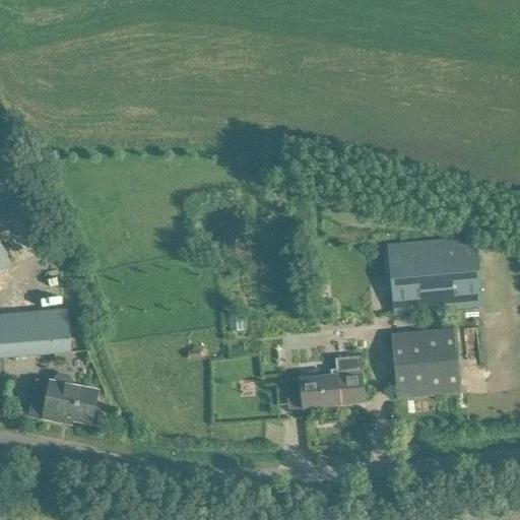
[(476,238),(325,252),(331,321),(482,308),(476,238)]
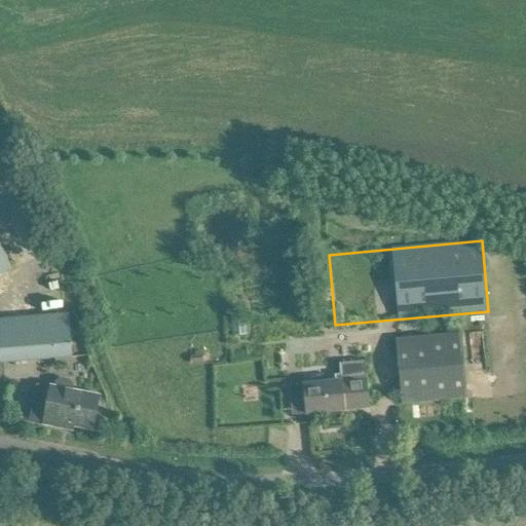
[(0,275),(12,269),(0,243),(0,275)]
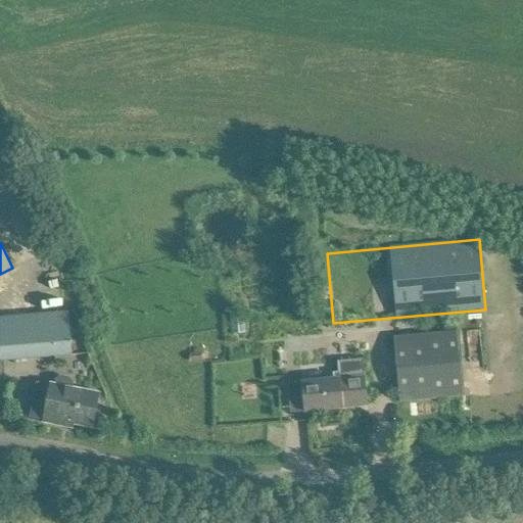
[(65,265),(49,269),(53,281),(68,276),(65,265)]
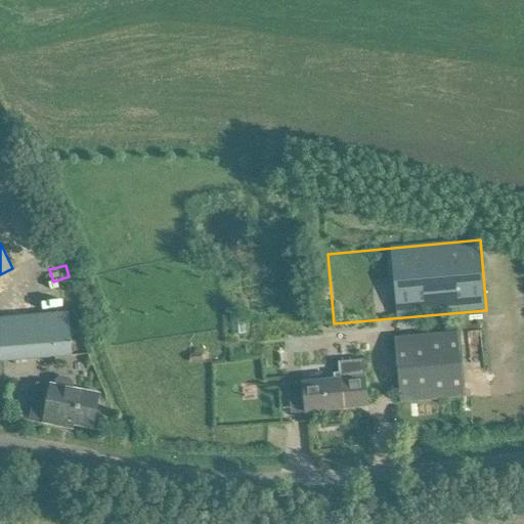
[(69,313),(0,318),(0,361),(72,356),(69,313)]
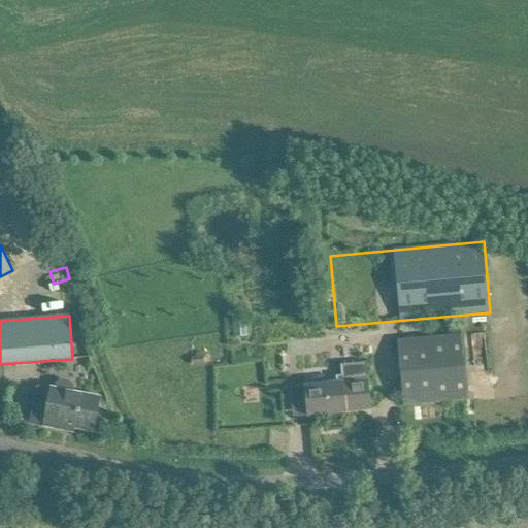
[(469,400),(464,335),(398,341),(404,406),(469,400)]
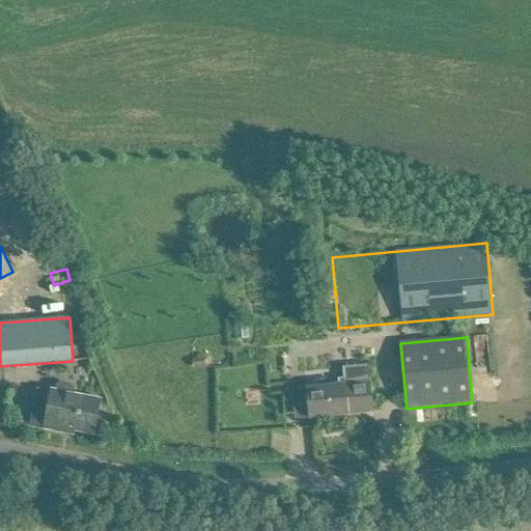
[(339,386),(307,389),(310,418),(372,412),(368,365),(342,367),(343,379),(338,380),(339,386)]
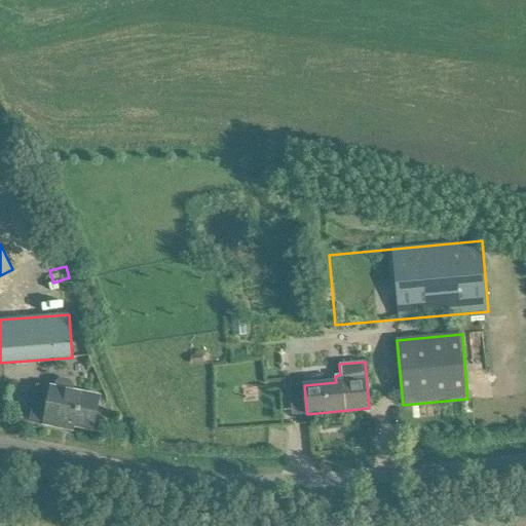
[(62,424),(92,430),(100,396),(72,390),(73,386),(70,382),(61,380),(57,382),(55,387),(51,386),(43,425),(62,428),(62,424)]
